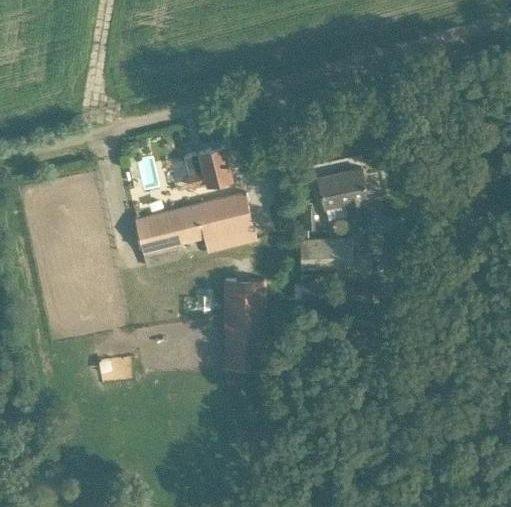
[(224,148),(183,159),(183,160),(172,163),(179,190),(190,187),(191,191),(232,180),(224,148)]
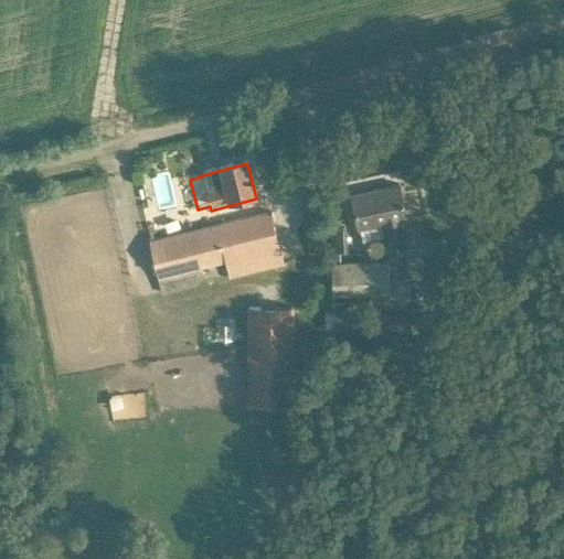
[(351,197),(355,219),(359,232),(381,226),(387,253),(411,247),(398,187),(351,197)]
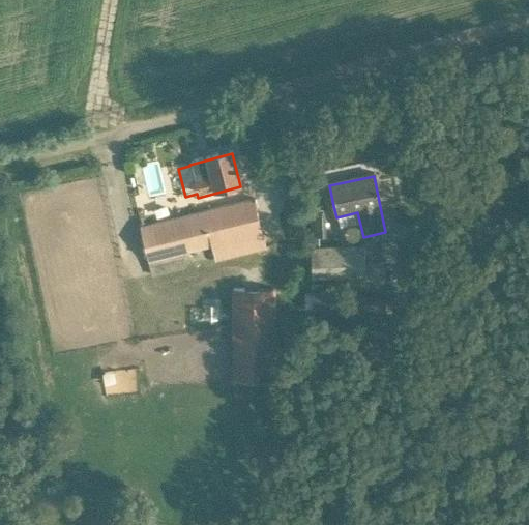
[(140,232),(145,253),(148,264),(211,249),(214,262),(265,250),(259,223),(254,203),(140,232)]
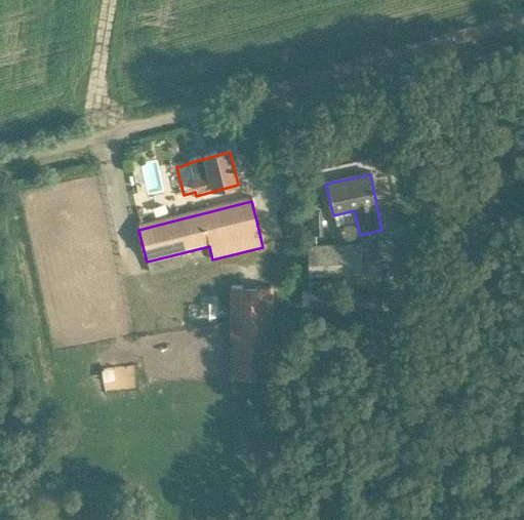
[(360,245),(308,246),(308,276),(359,275),(359,279),(380,279),(380,261),(361,261),(360,245)]
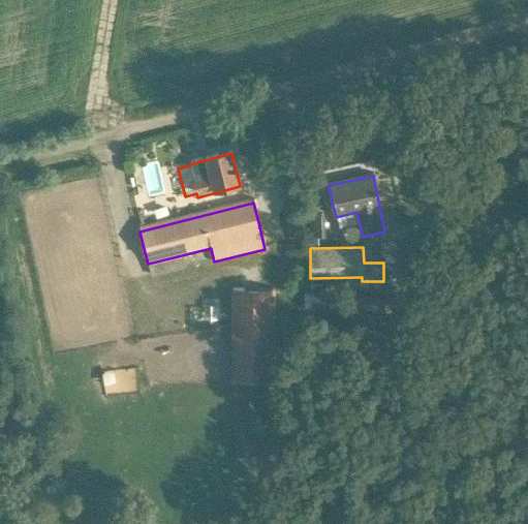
[(275,382),(275,311),(275,290),(233,290),(233,382),(275,382)]
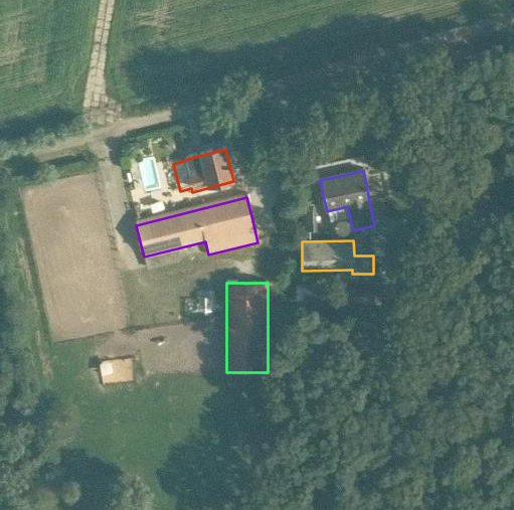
[(298,286),(299,302),(322,301),(321,285),(298,286)]
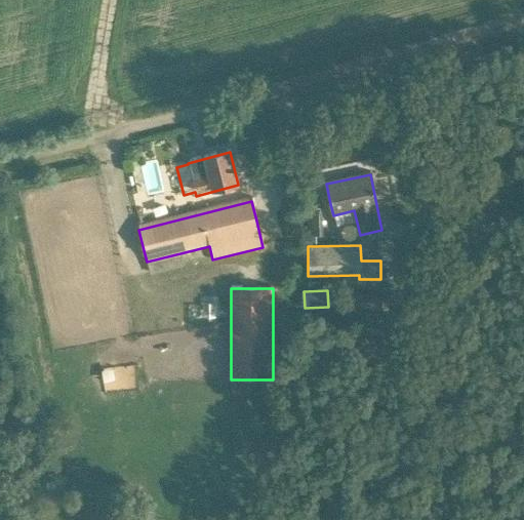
[(349,292),(346,312),(377,318),(381,298),(349,292)]
